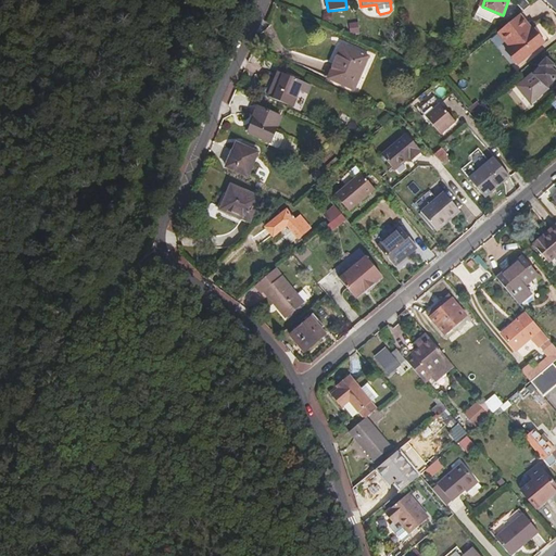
[(514,0),(525,11),(532,5),(527,0),(514,0)]
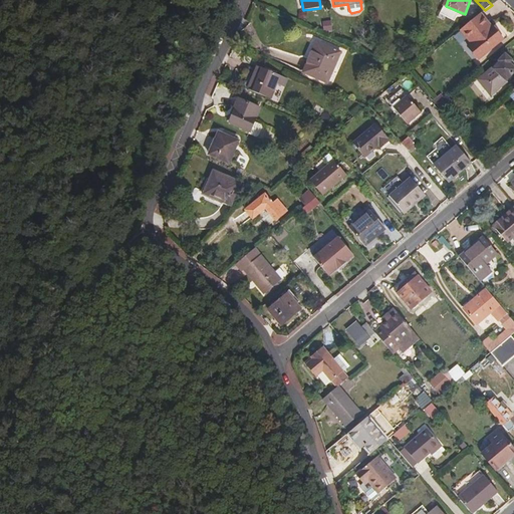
[(481,14),(461,30),(472,44),(468,46),(478,59),(503,39),(493,27),(492,28),(481,14)]
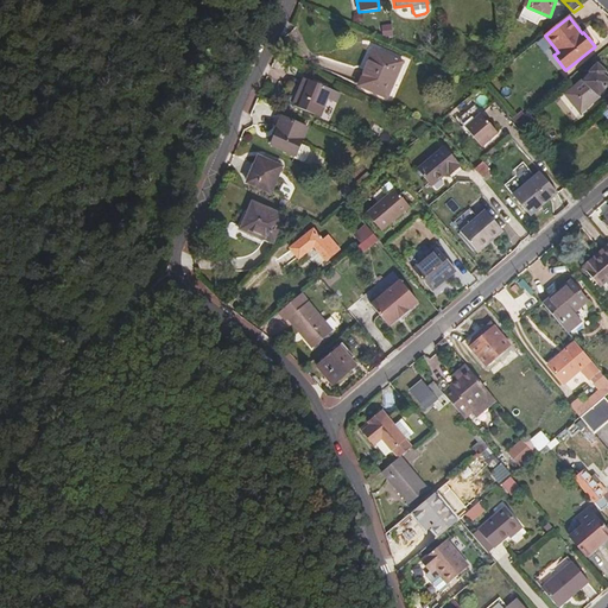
[(403,59),(375,48),(359,83),(387,95),(403,59)]
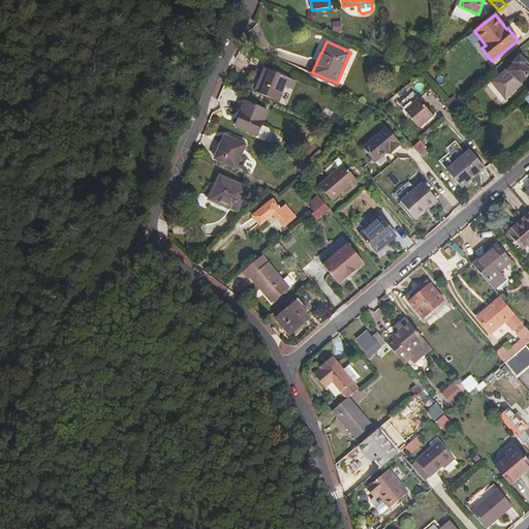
[(514,64),(507,70),(507,69),(493,81),(506,98),(524,85),(523,84),(528,76),(528,62),(520,55),(512,63),(514,64)]
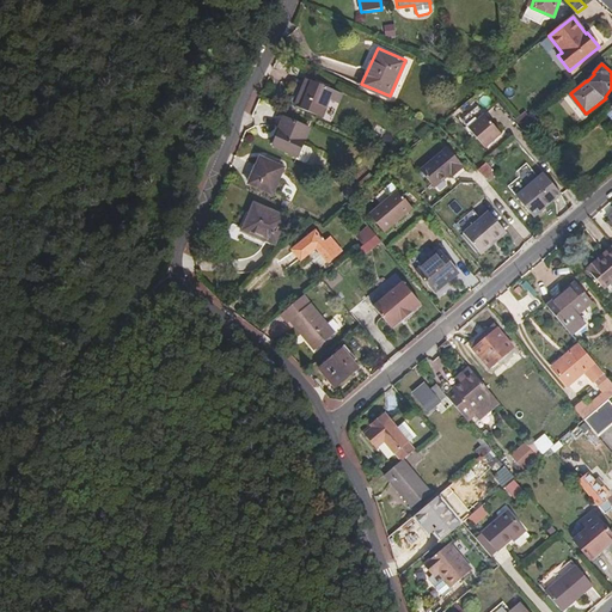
[(525,69),(509,83),(515,89),(531,75),(525,69)]
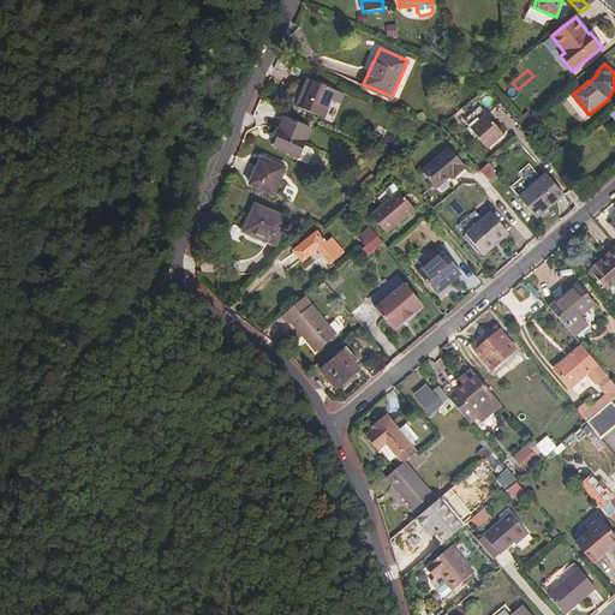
[(344,94),(308,78),(296,106),(323,118),(330,101),(339,103),(344,94)]
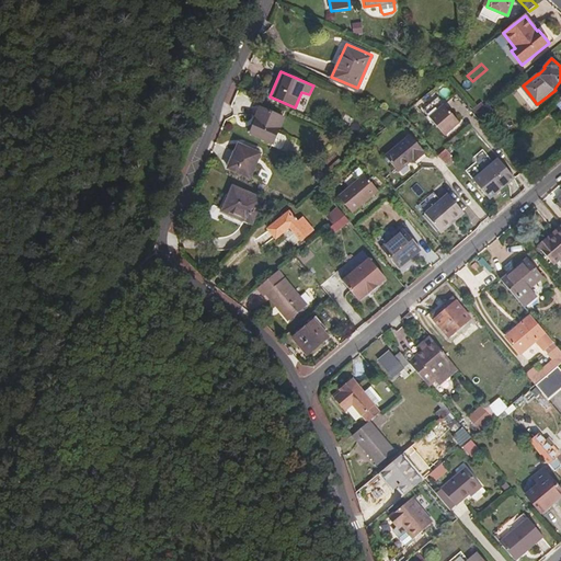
[(438,96),(422,110),(444,135),(459,122),(438,96)]
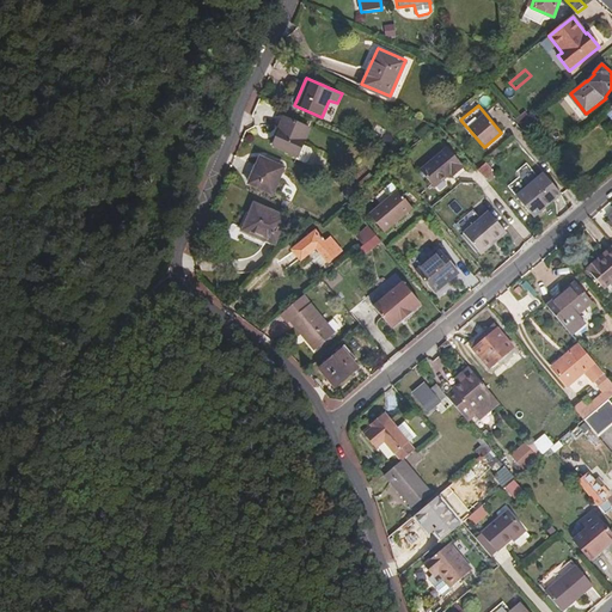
[(308,128),(282,116),(277,128),(280,129),(271,145),(295,155),(308,128)]
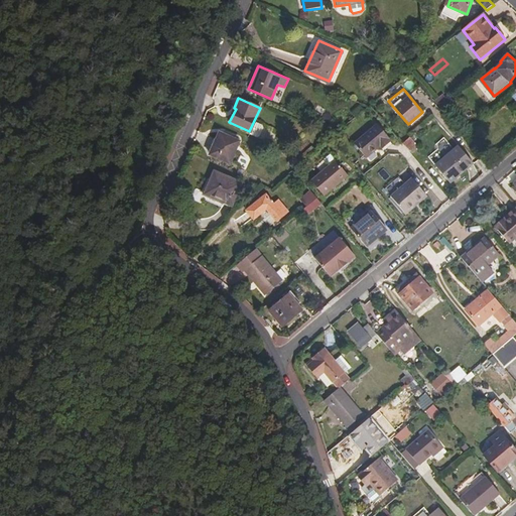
[(378,125),(355,145),(366,159),(380,147),(382,150),(390,143),(388,140),(389,139),(378,125)]
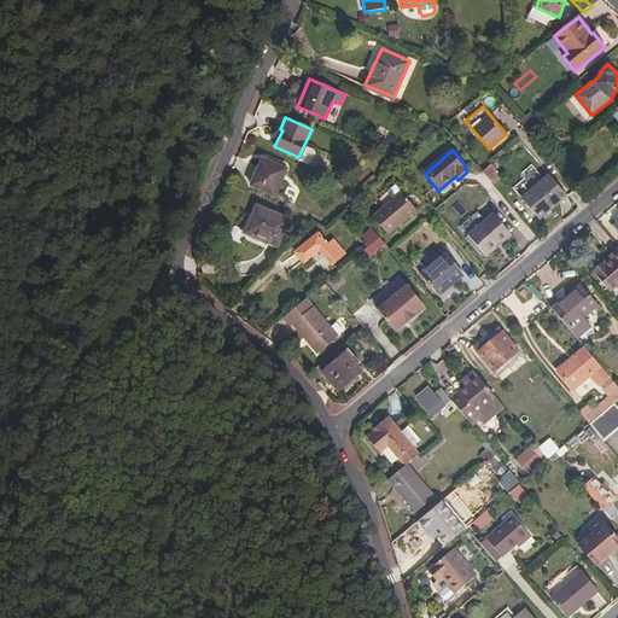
[(285,169),(261,158),(249,185),(274,196),(285,169)]
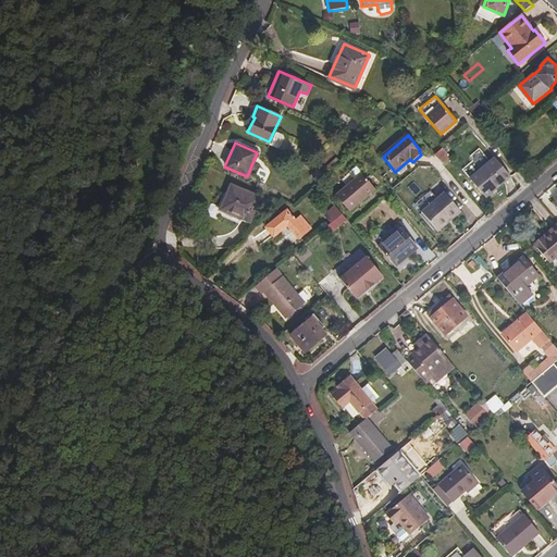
[(441,163),(447,158),(440,149),(433,155),(441,163)]
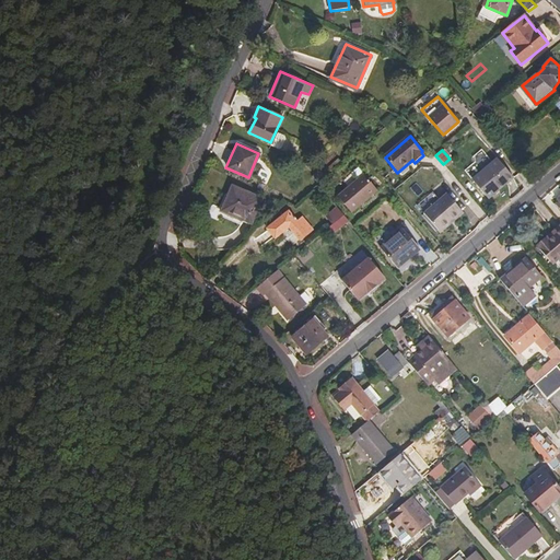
[(468,184),(491,164),(481,151),(457,171),(468,184)]
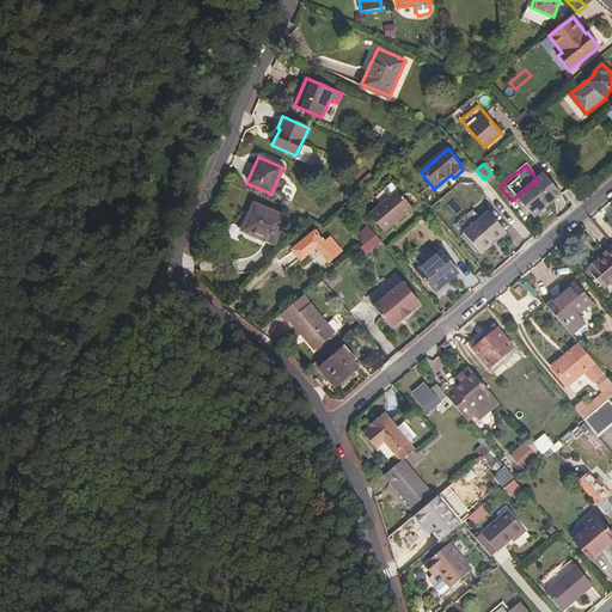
[(516,197),(533,218),(562,194),(544,173),(516,197)]
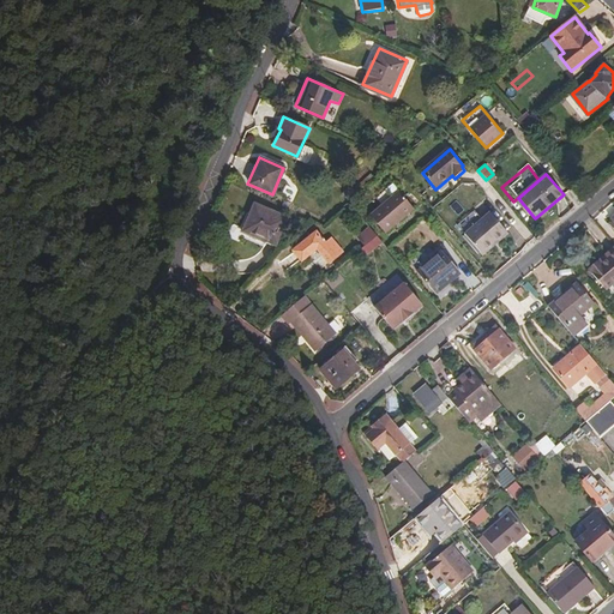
[(399,192),(371,215),(385,233),(414,209),(399,192)]
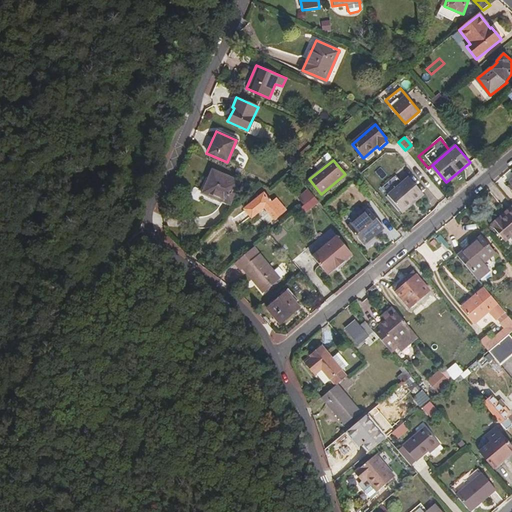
[(239,182),(211,170),(201,192),(229,204),(239,182)]
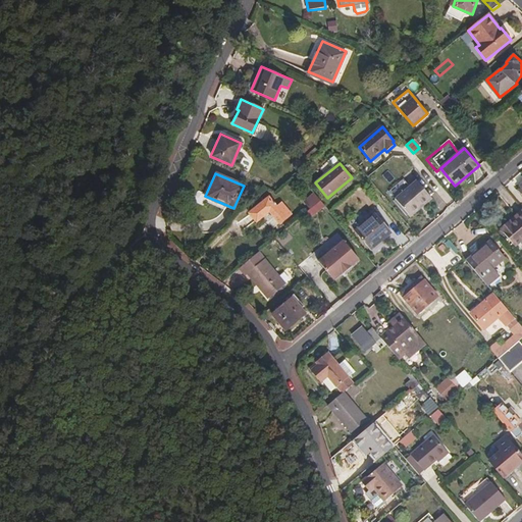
[(417,181),(396,200),(408,216),(422,204),(423,207),(432,200),(417,181)]
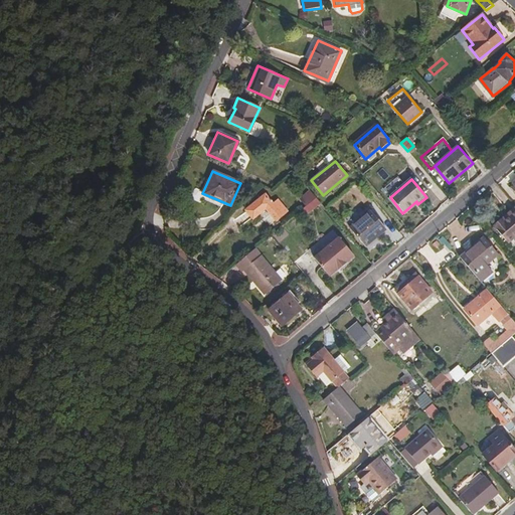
[(265,194),(245,210),(252,219),(266,208),(276,220),(283,214),(279,210),(283,207),(278,201),(274,204),(265,194)]
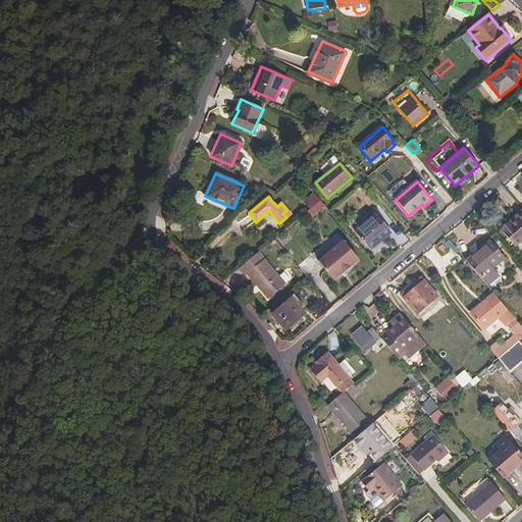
[(310,217),(323,206),(319,201),(306,212),(310,217)]
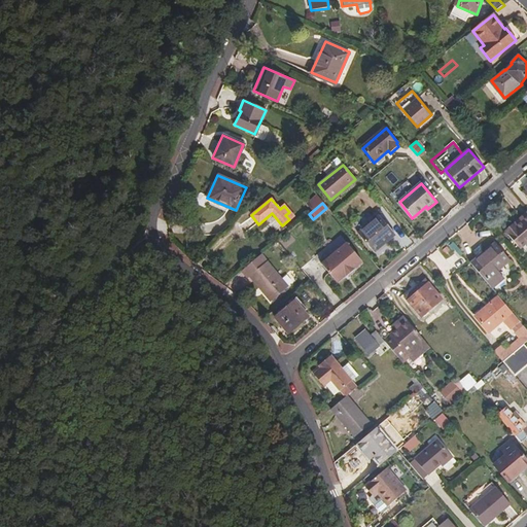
[(526,241),(526,212),(519,220),(521,222),(516,226),(508,233),(520,247),(526,241)]
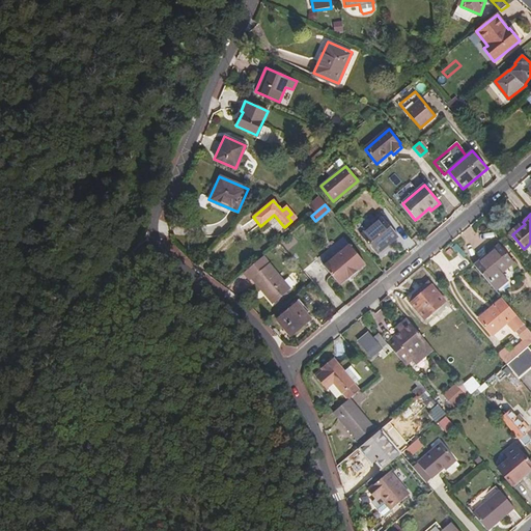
[(382,218),(360,236),(374,254),(396,235),(382,218)]
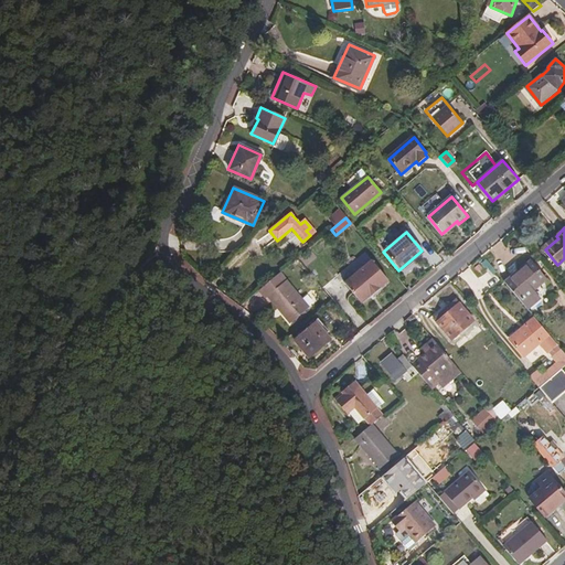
[(518,273),(505,283),(526,308),(539,297),(532,289),(546,277),(531,259),(516,272),(518,273)]
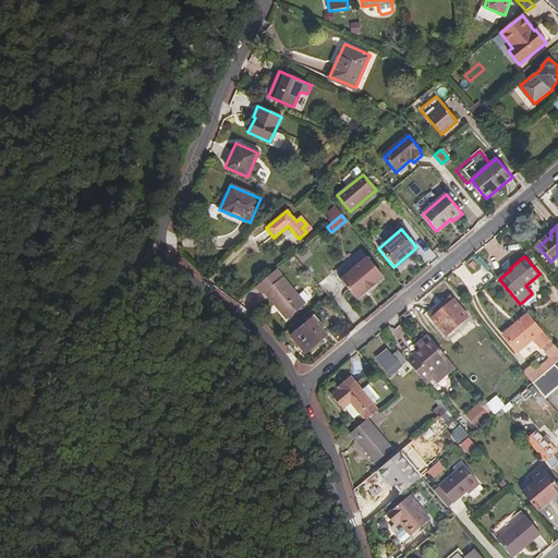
[(343,269),(339,273),(338,277),(356,300),(365,292),(366,293),(375,287),(374,286),(384,278),(366,258),(349,271),(348,269),(343,269)]
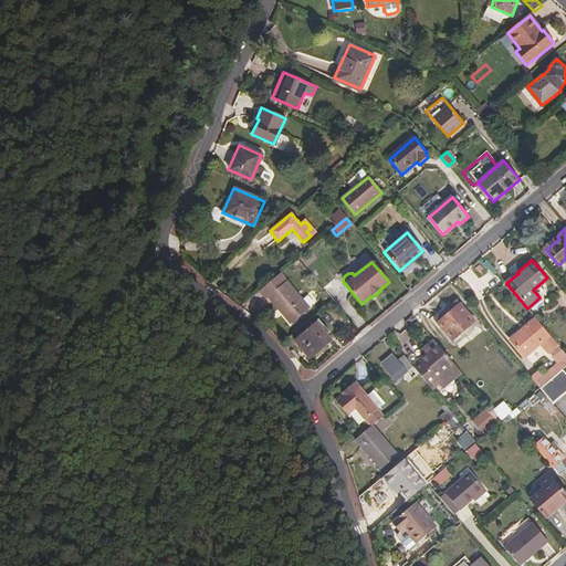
[(281,274),(261,291),(266,299),(269,296),(290,323),(308,307),(281,274)]
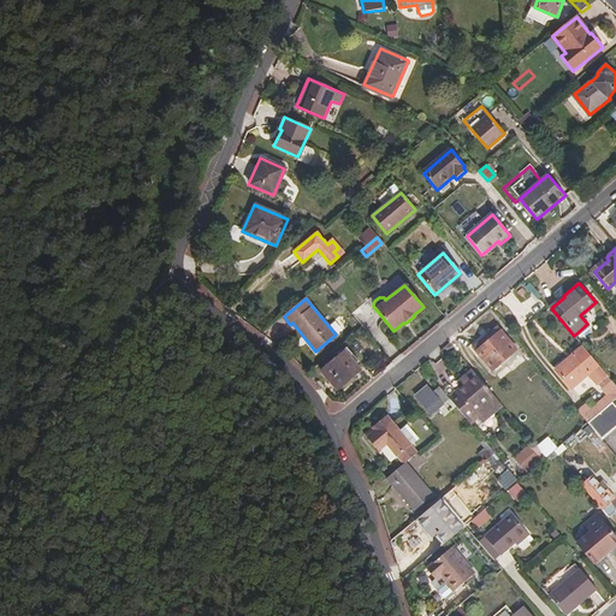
[(496,325),(472,344),(492,368),(516,349),(496,325)]
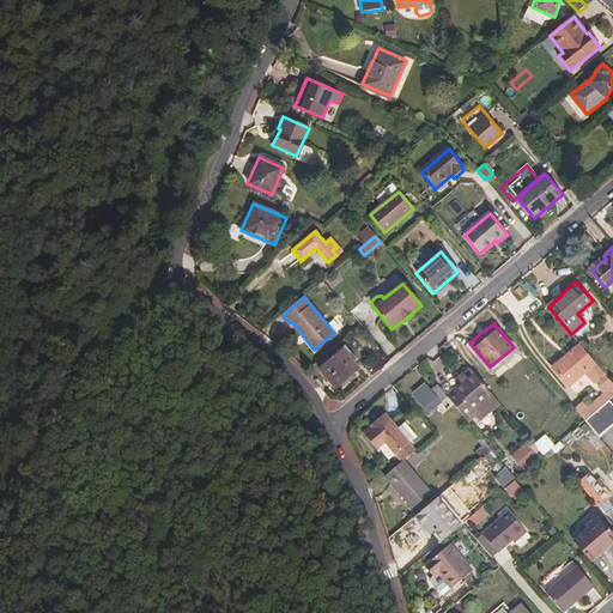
[(582,401),(574,407),(586,420),(611,399),(612,396),(612,382),(580,344),(552,368),(568,386),(584,371),(604,393),(587,407),(582,401)]
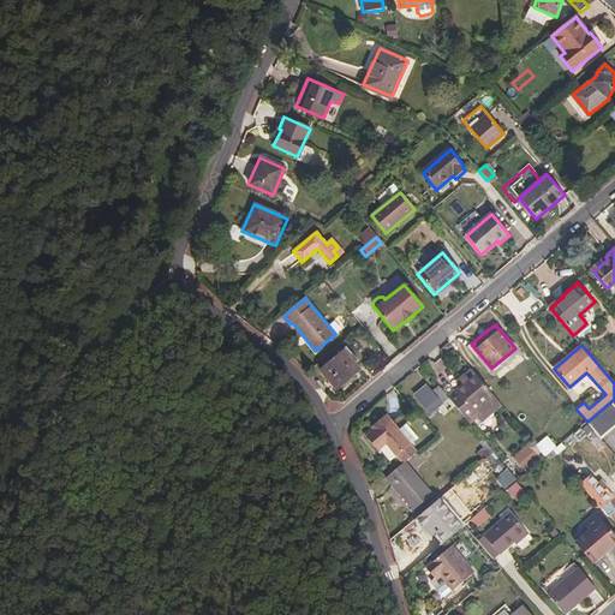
[(344,351),(321,370),(336,389),(359,370),(344,351)]
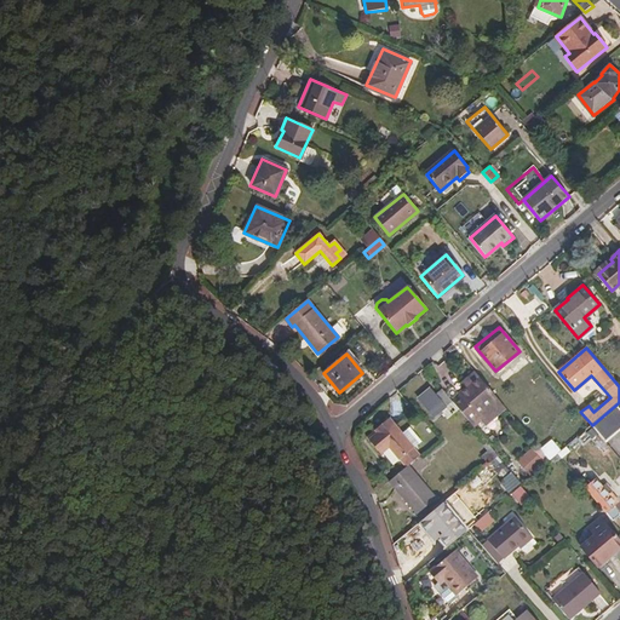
[(460,395),(453,401),(472,425),(480,419),(484,424),(505,406),(475,369),(466,377),(470,383),(459,392),(460,395)]
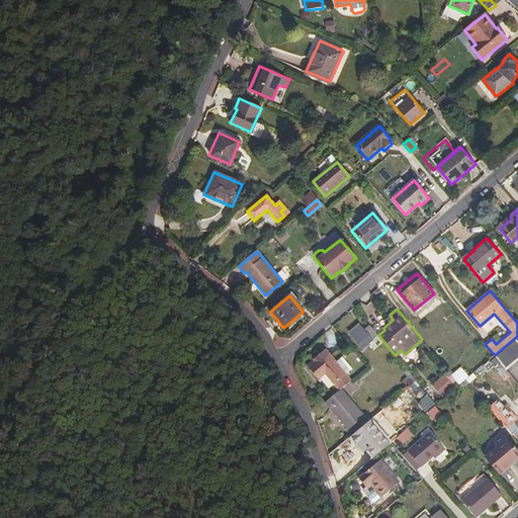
[(378,335),(369,324),(363,329),(358,324),(348,331),(362,348),(378,335)]
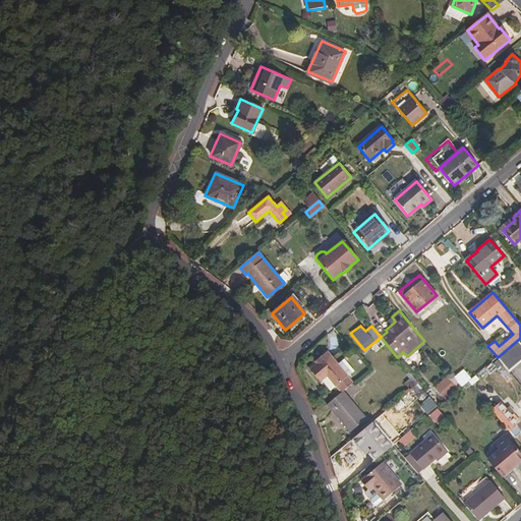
[(520,341),(519,339),(498,357),(509,370),(520,360),(520,341)]
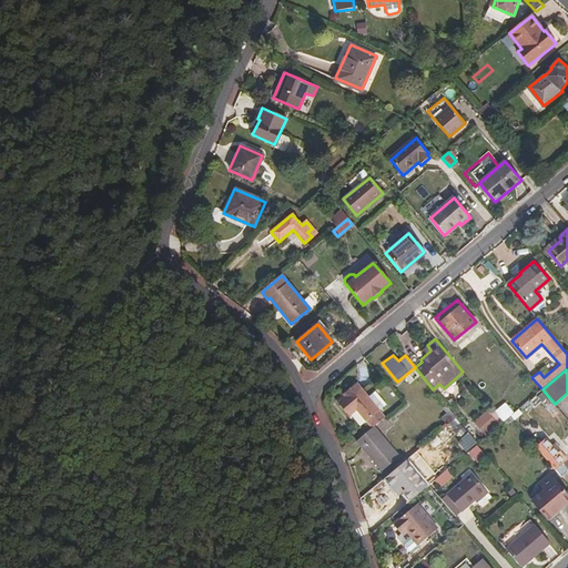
[(356,383),(344,393),(345,395),(337,403),(348,416),(356,408),(365,419),(378,409),(364,393),(356,383)]
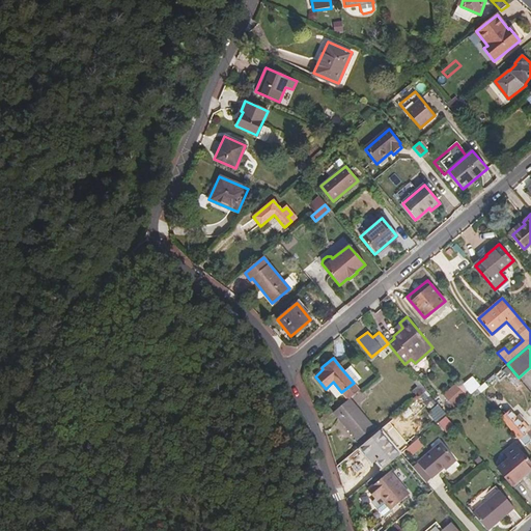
[(506,366),(497,374),(501,380),(510,371),(506,366)]
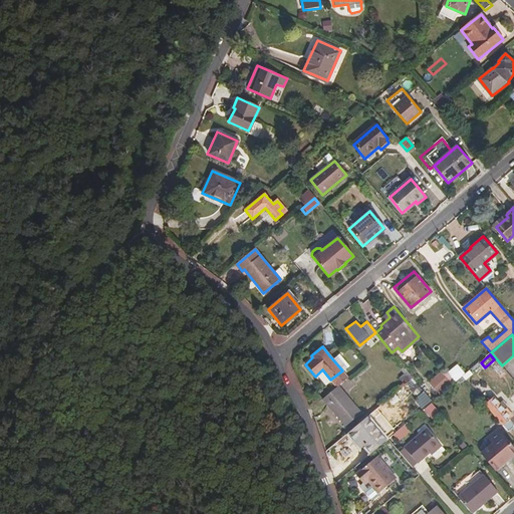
[(500,376),(505,372),(496,361),(491,365),(500,376)]
